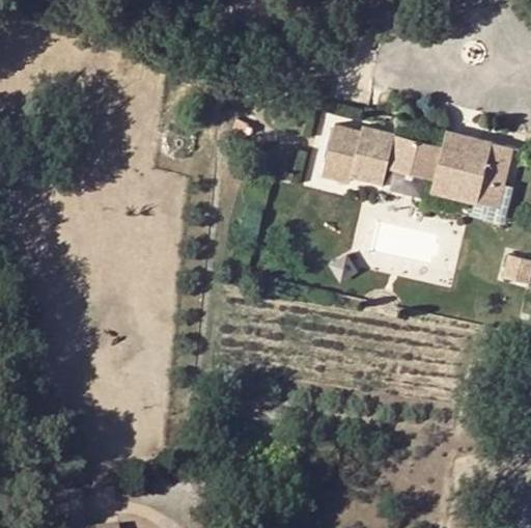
[(482,181),(504,186),(513,147),(468,136),(465,150),(441,144),(361,127),(360,131),(334,123),(322,177),(347,184),(348,177),(383,185),(387,168),(432,179),(429,191),(478,202),(482,181)]
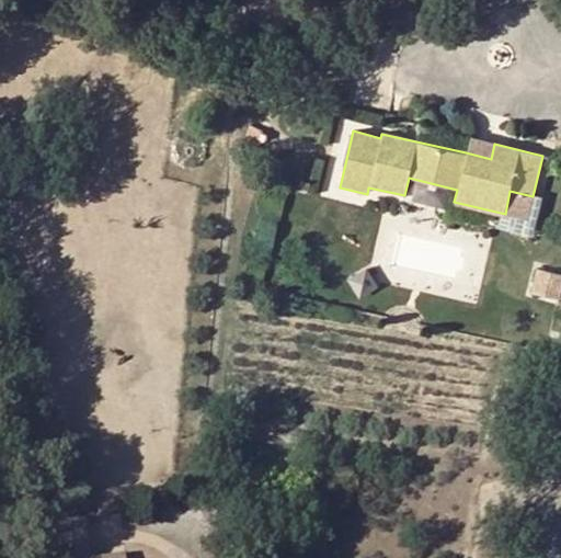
[(491,159),(494,144),(469,137),(466,152),(491,159)]
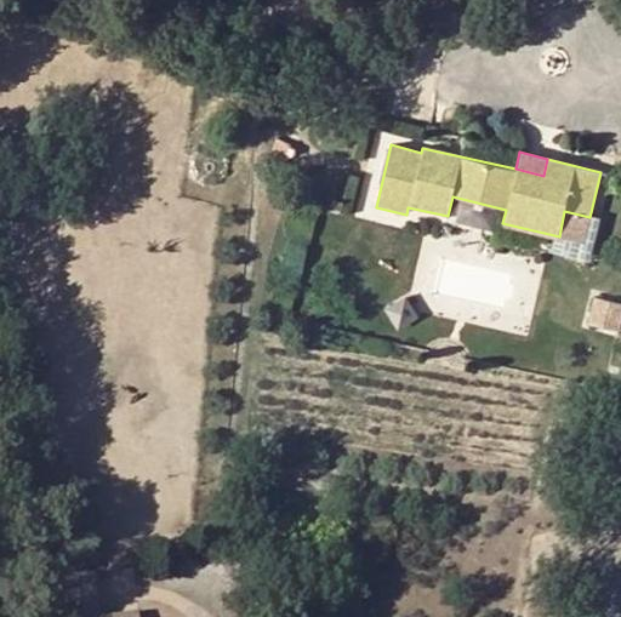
[(564,211),(559,236),(584,243),(590,217),(564,211)]
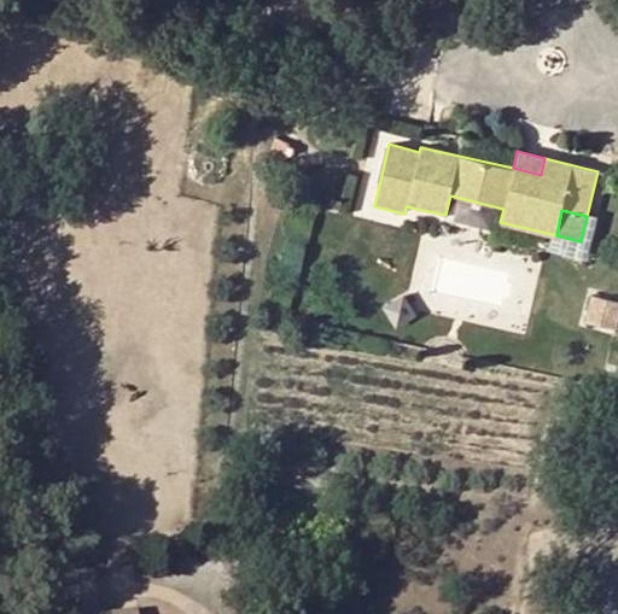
[(617,303),(590,297),(586,323),(614,329),(617,314),(617,303)]
